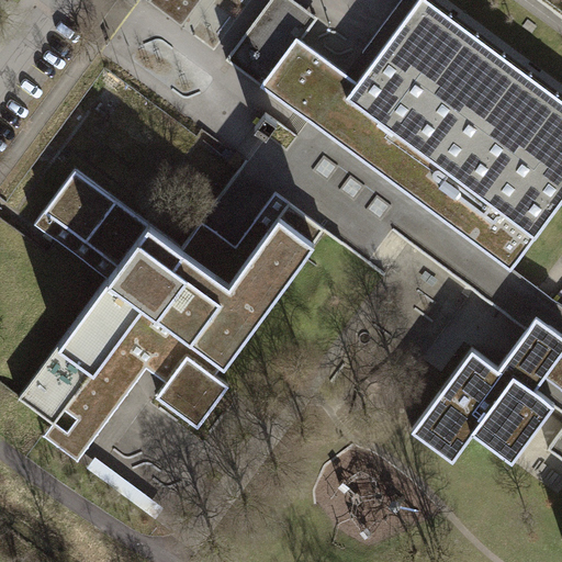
[(152,0),(150,2),(184,26),(202,0),(152,0)]
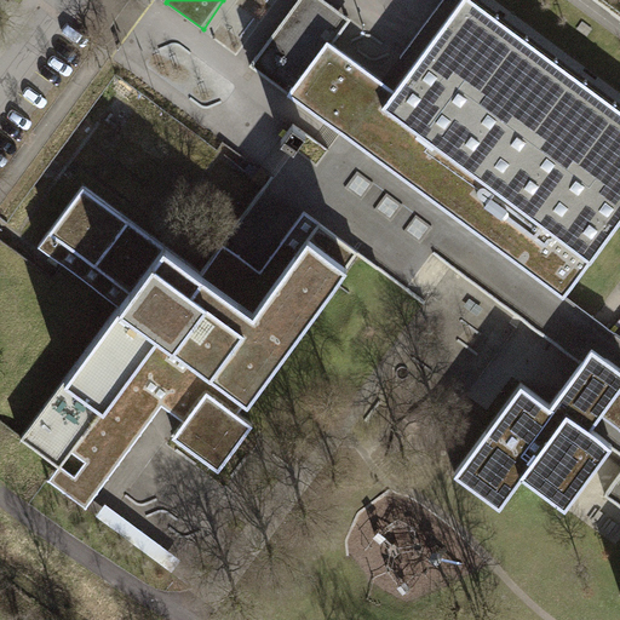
[(619,110),(470,0),(461,0),(384,105),(371,97),(383,80),(328,40),(288,92),(342,132),(563,296),(575,281),(619,219),(619,110)]
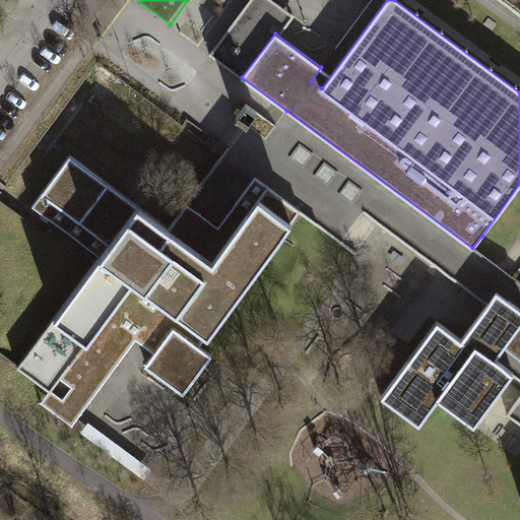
[(245,105),(236,116),(247,125),(256,113),(245,105)]
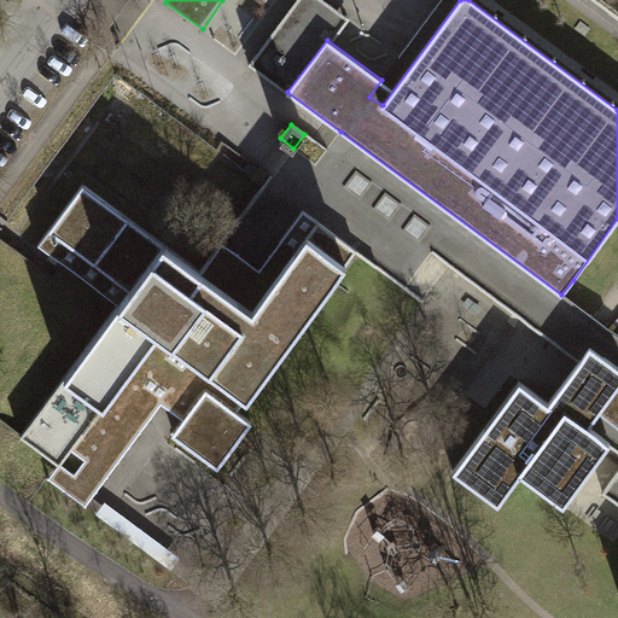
[(197,354),(216,368),(168,433),(217,470),(250,425),(237,415),(359,249),(303,209),(260,267),(225,242),(203,269),(86,182),(38,248),(117,305),(19,437),(58,465),(47,479),(85,507),(197,354)]
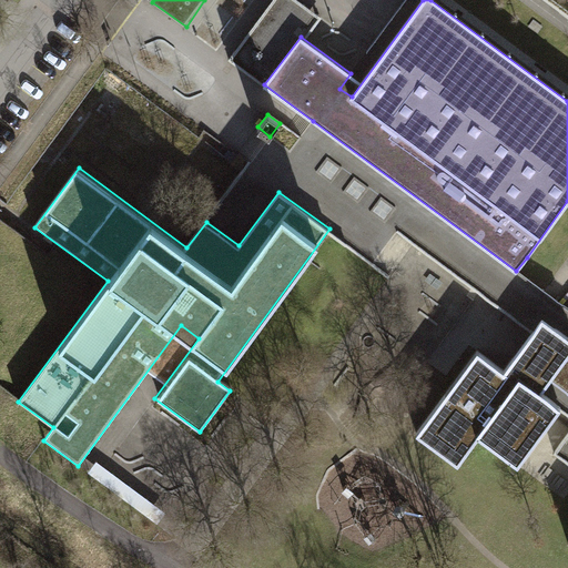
[(567,201),(527,257),(567,287),(567,201)]
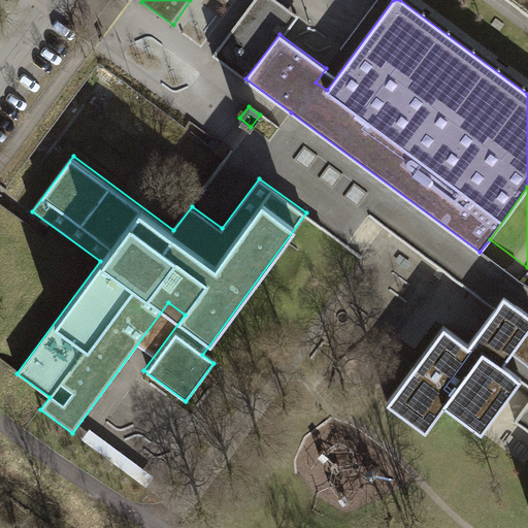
[(444,326),(388,402),(426,431),(446,404),(482,431),(522,378),(503,364),(510,355),(527,367),(527,312),(504,296),(495,308),(469,344),(444,326)]
